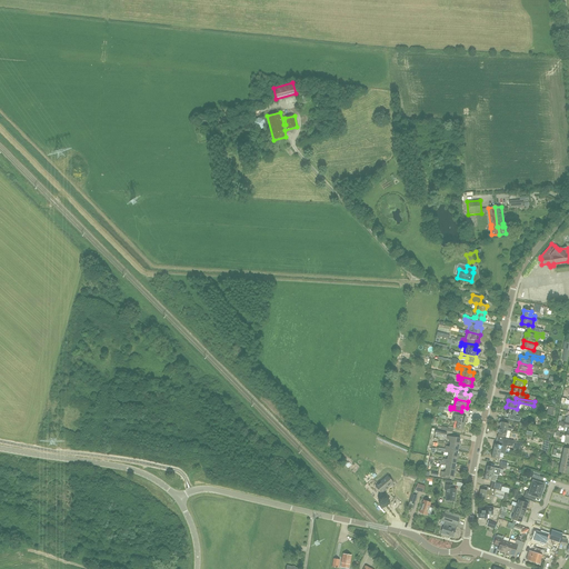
[(516,417),(517,409),(506,407),(505,413),(516,417)]
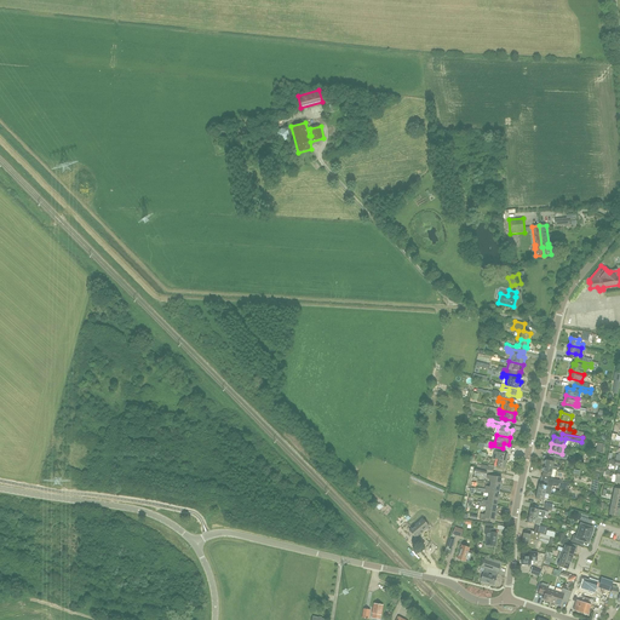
[(507,454),(503,453),(503,448),(491,446),(489,446),(484,445),(483,448),(495,451),(494,452),(493,459),(506,461),(507,454)]
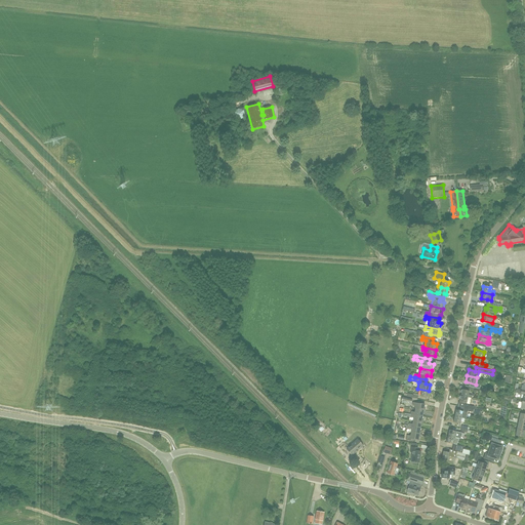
[(427,397),(429,391),(417,389),(417,390),(421,391),(420,396),(427,397)]
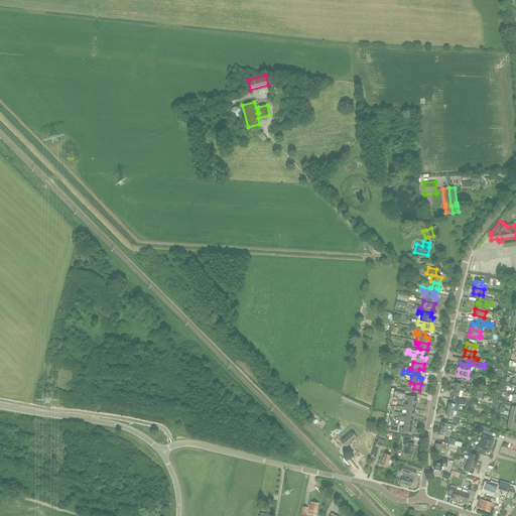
[(455,383),(454,383),(454,384),(453,384),(453,385),(453,386),(454,386),(454,389),(460,391),(460,390),(464,391),(465,389),(461,388),(461,384),(455,383)]
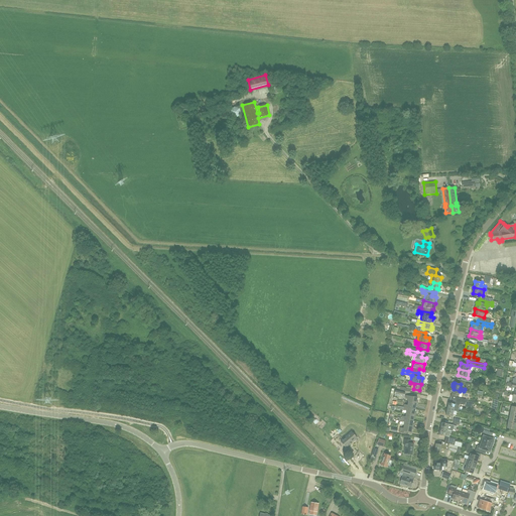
[(460,404),(465,405),(466,402),(456,400),(455,404),(448,403),(447,409),(458,411),(460,404)]
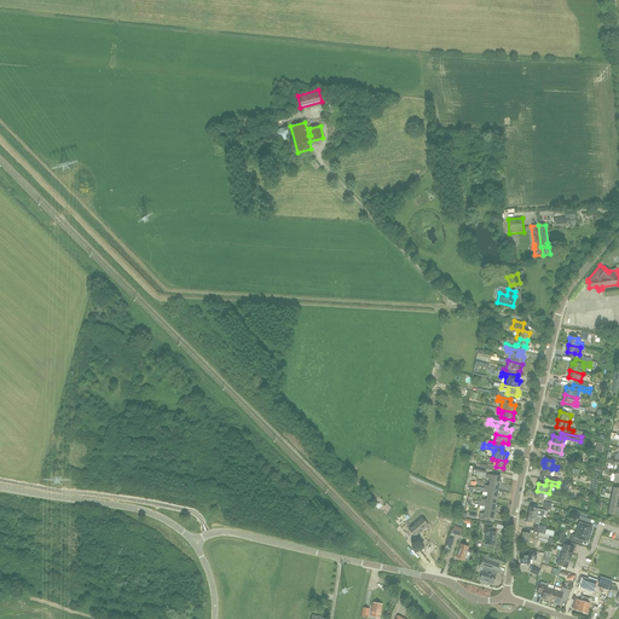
[(495,509),(496,505),(482,503),(481,505),(485,507),(485,510),(496,513),(497,509),(495,509)]
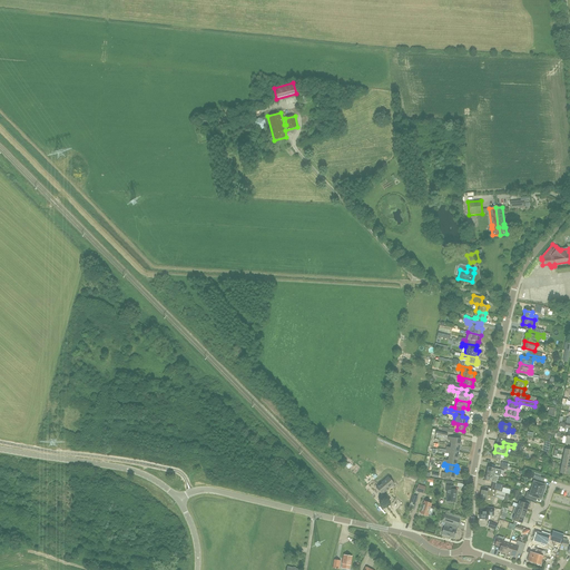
[(502,470),(497,469),(495,469),(488,468),(487,473),(498,477),(500,477),(501,474),(502,470)]
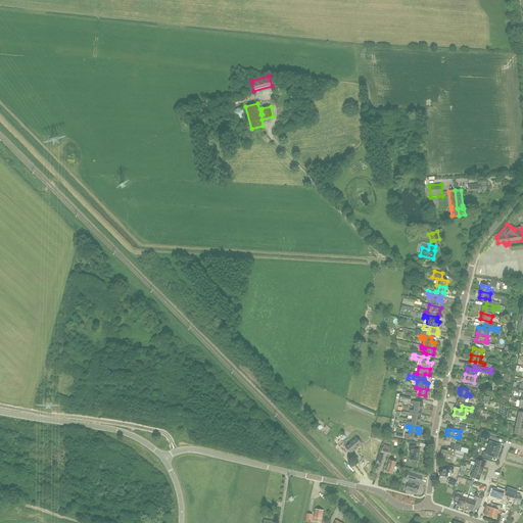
[(419,435),(419,433),(410,431),(409,434),(406,434),(405,439),(413,440),(414,438),(417,438),(417,435),(419,435)]
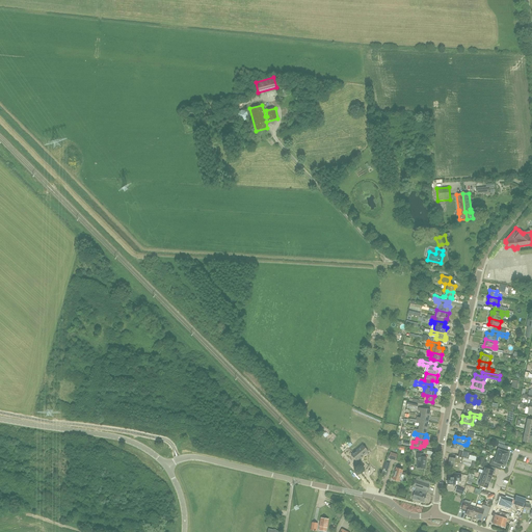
[(464,449),(464,445),(454,442),(453,449),(459,450),(458,456),(472,460),(475,461),(476,457),(469,455),(470,452),(463,451),(463,449),(464,449)]
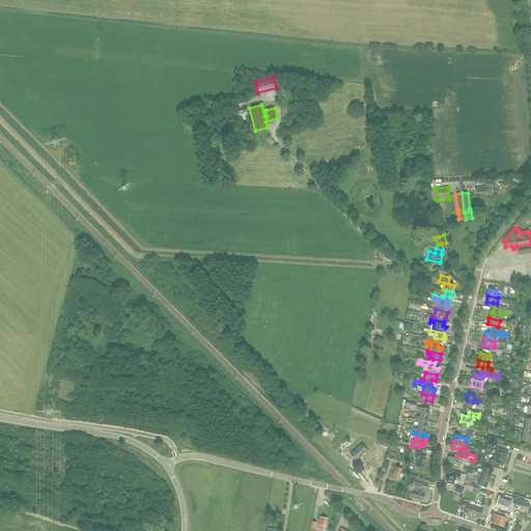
[(498,447),(495,455),(506,458),(506,457),(507,458),(508,453),(508,452),(502,450),(503,444),(497,442),(496,446),(498,447)]
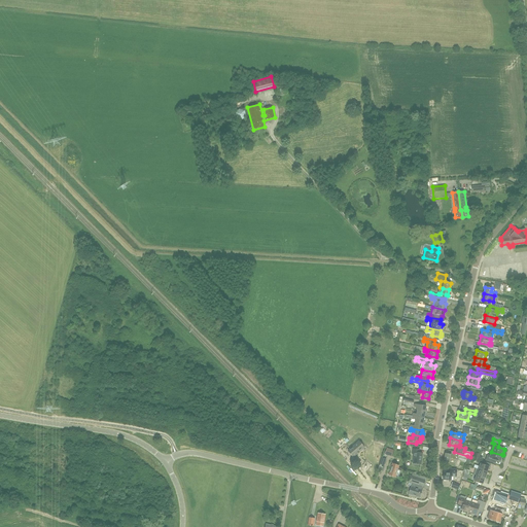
[(353,457),(364,448),(359,441),(348,451),(353,457)]
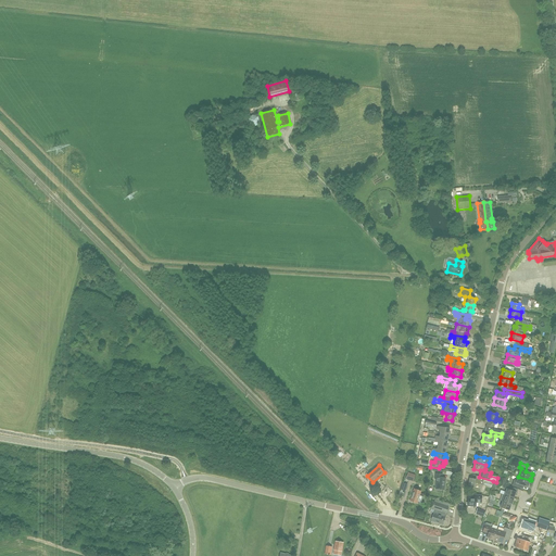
[(443,474),(436,474),(431,472),(430,477),(434,478),(434,479),(437,479),(436,489),(444,490),(446,478),(442,478),(443,474)]
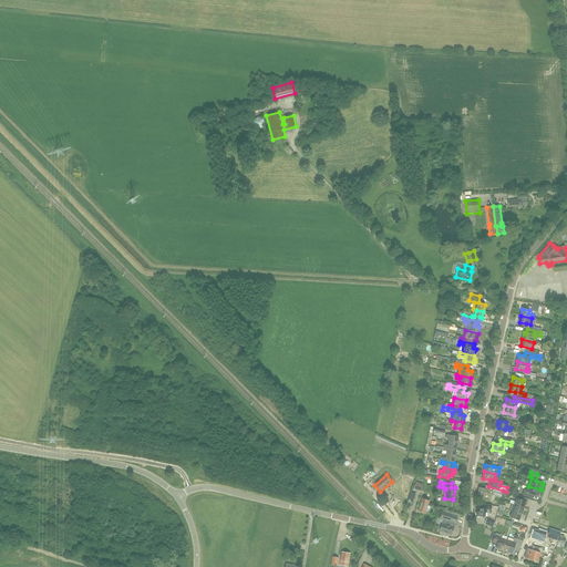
[(501,497),(503,491),(488,486),(485,485),(485,488),(480,487),(477,496),(483,497),(484,493),(492,495),(501,497)]
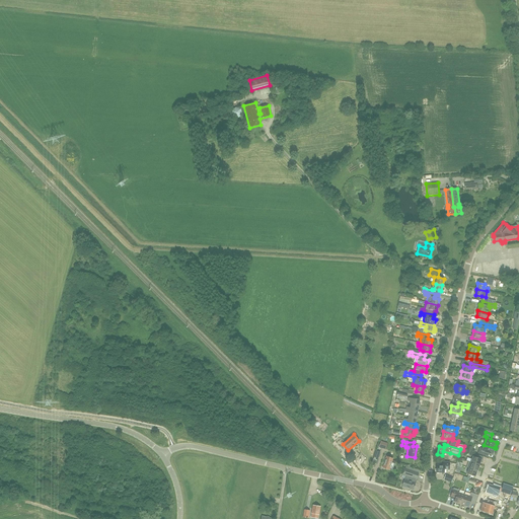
[(494,449),(495,448),(484,445),(483,448),(479,447),(477,453),(485,455),(486,452),(493,454),(493,453),(494,454),(495,449),(494,449)]
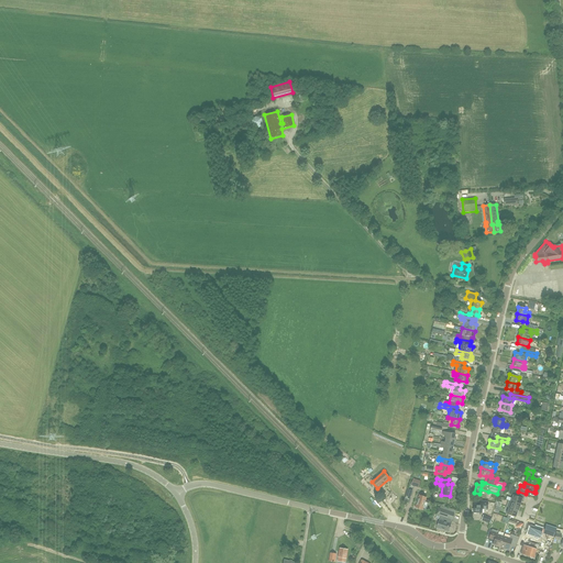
[(514,495),(511,501),(520,505),(522,498),(516,496),(517,493),(511,490),(510,494),(514,495)]
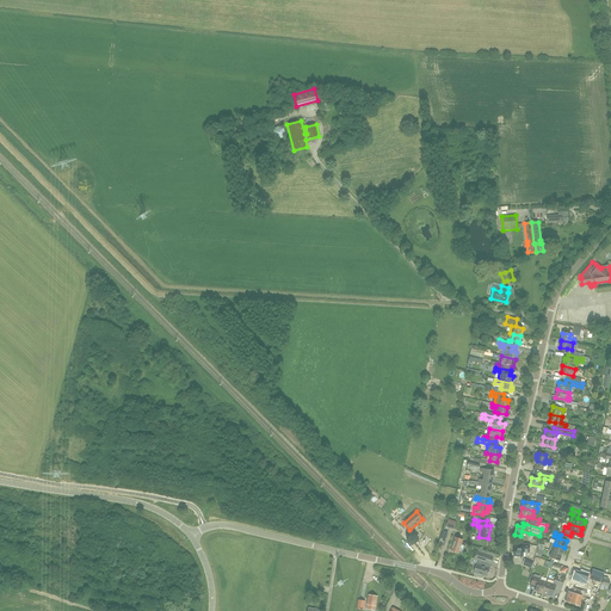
[(451,551),(458,554),(463,539),(455,537),(454,541),(451,545),(452,545),(451,551)]
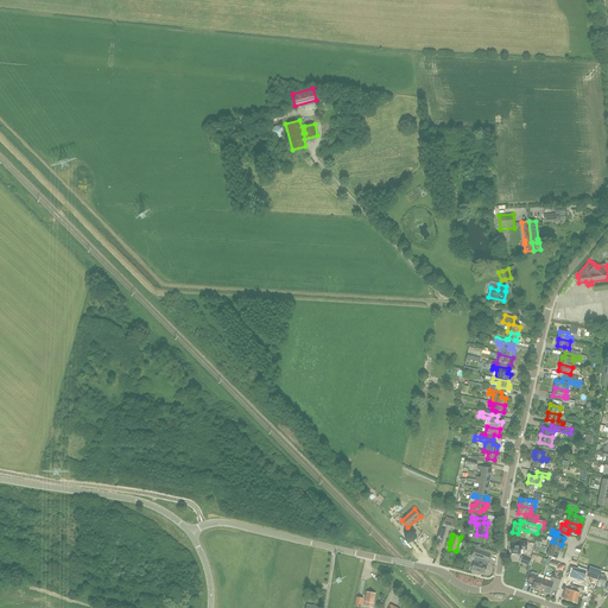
[(527,550),(527,542),(519,542),(519,545),(512,544),(511,553),(520,555),(520,550),(527,550)]
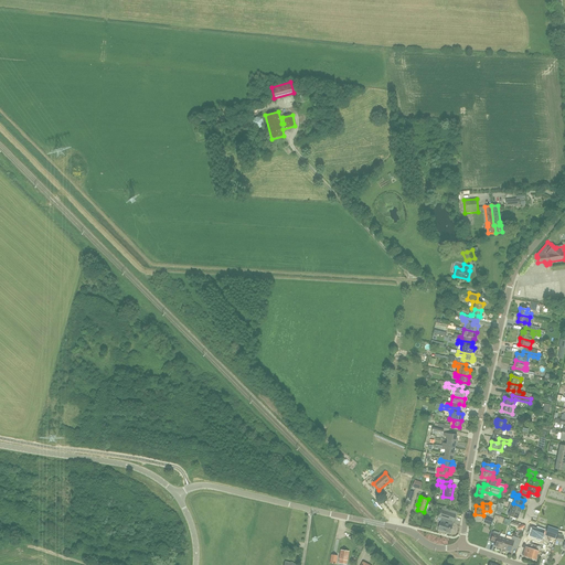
[(520,513),(522,507),(513,503),(511,510),(520,513)]
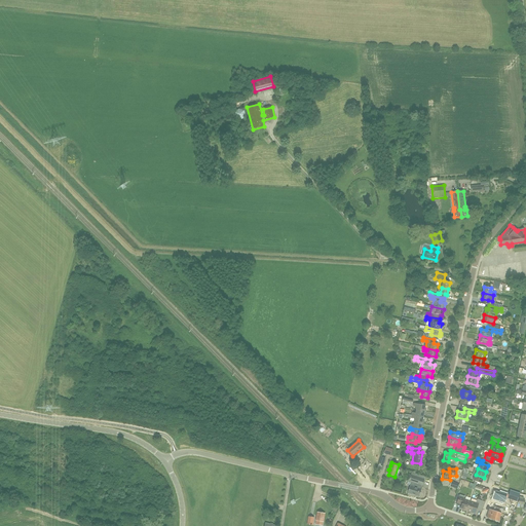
[(419,496),(424,479),(410,475),(408,481),(412,483),(411,486),(410,486),(408,493),(419,496)]
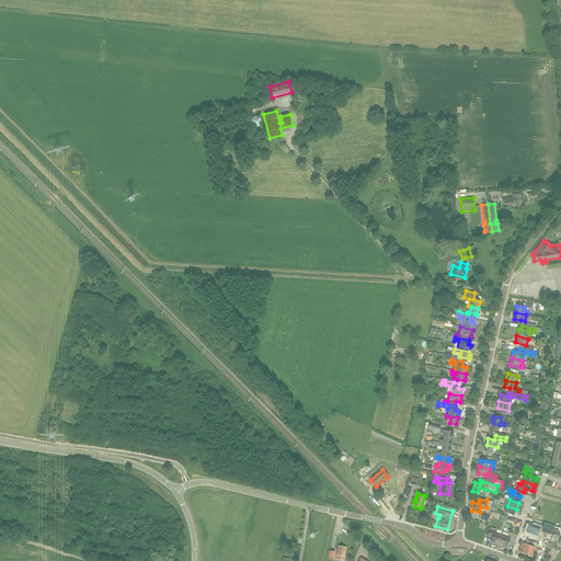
[(514,516),(516,510),(507,506),(505,513),(514,516)]
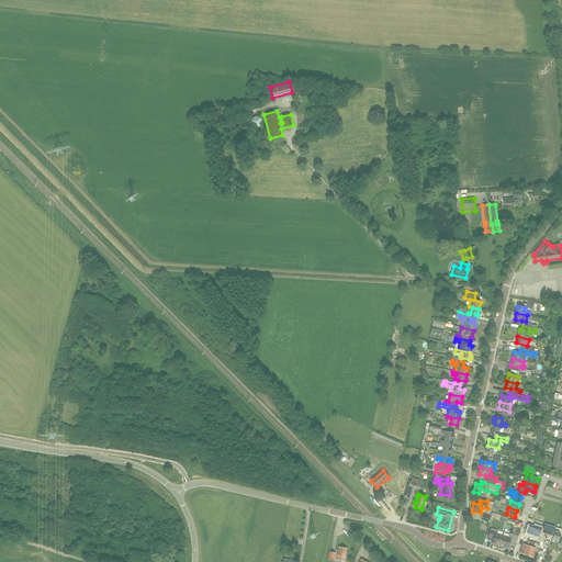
[(548,531),(552,532),(552,529),(558,530),(559,525),(549,523),(548,531)]
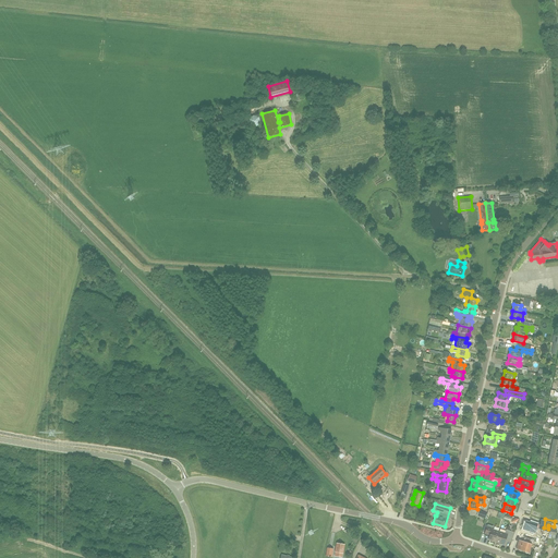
[(525,522),(523,530),(536,534),(538,526),(525,522)]
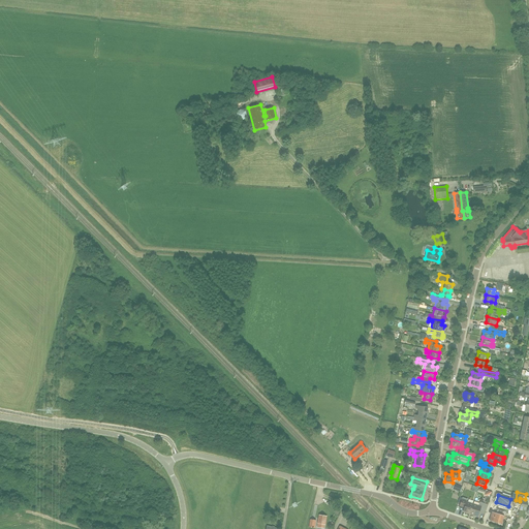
[(460,504),(460,506),(464,507),(463,511),(470,515),(473,504),(467,502),(468,499),(462,497),(460,504)]
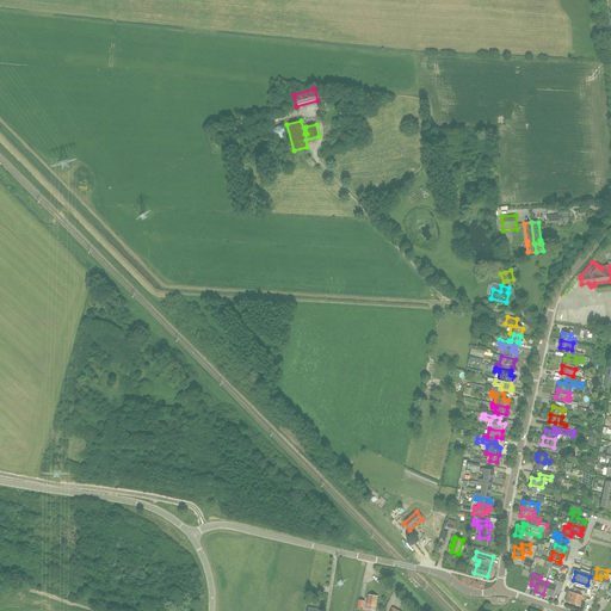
[(560,594),(563,582),(554,580),(553,585),(547,582),(543,594),(544,594),(545,596),(548,597),(549,596),(551,597),(554,592),(560,594)]
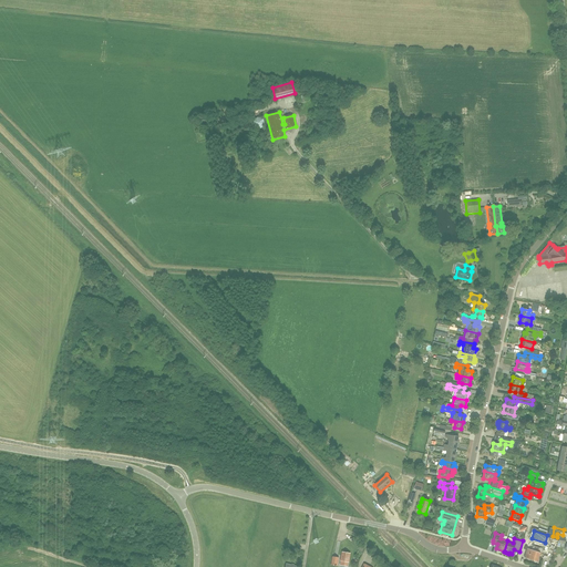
[(528,549),(525,558),(538,563),(540,554),(538,553),(539,548),(533,546),(532,550),(528,549)]
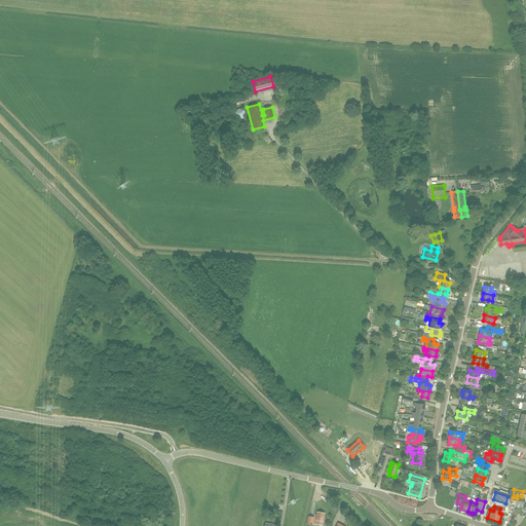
[(318,521),(324,522),(325,514),(317,513),(315,521),(316,521),(315,524),(318,525),(318,521)]
